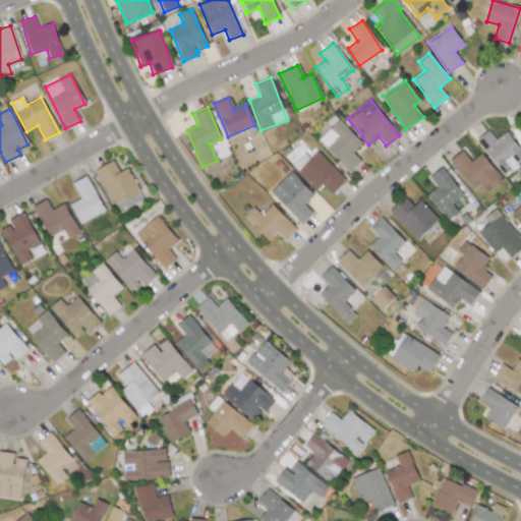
[(360,143),(339,119),(319,138),(349,172),(360,161),(352,152),(360,143)]
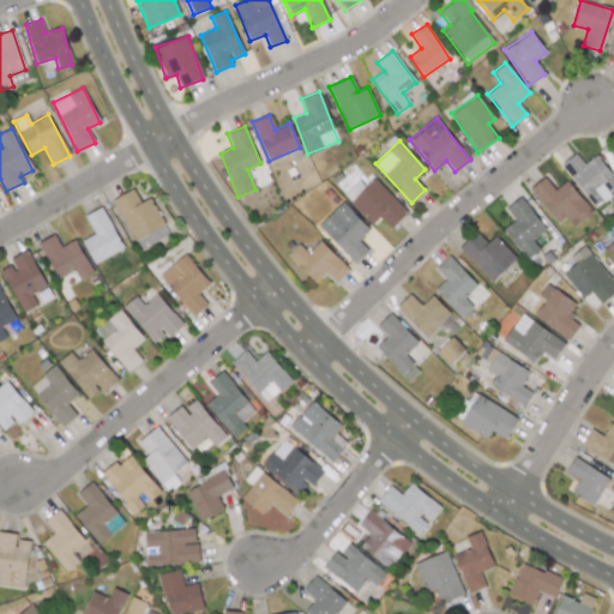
[(613,178),(596,155),(583,164),(575,154),(560,163),(593,208),(613,190),(613,178)]
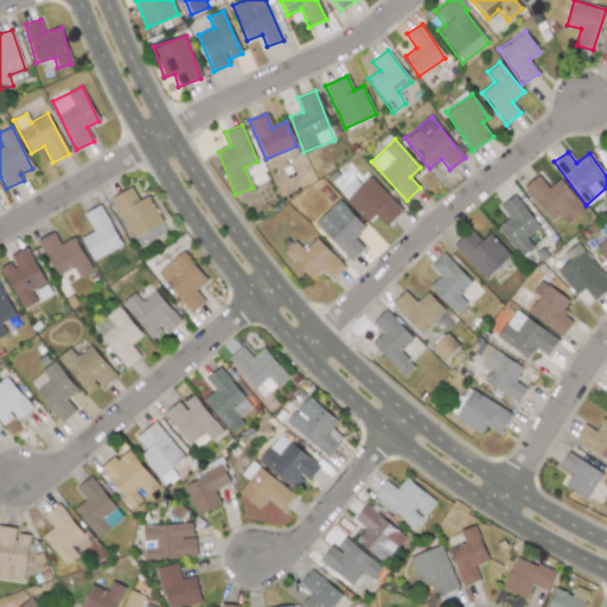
[(567,224),(585,210),(560,179),(548,187),(537,174),(523,186),(551,221),(558,215),(567,224)]
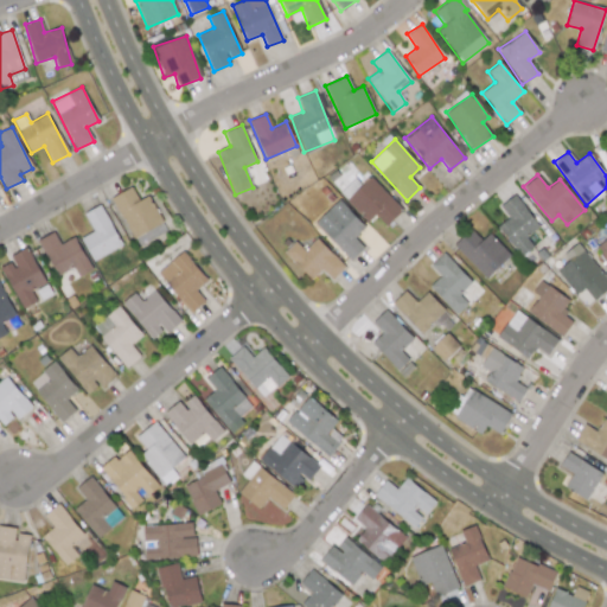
[(355,178),(339,192),(366,222),(375,215),(385,225),(402,210),(370,176),(360,184),(355,178)]
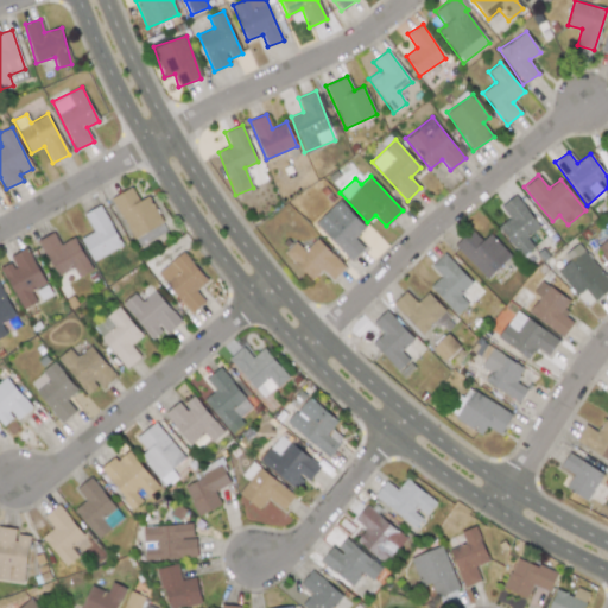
[(533,247),(526,238),(539,227),(514,195),(499,207),(508,219),(498,227),(521,257),(533,247)]
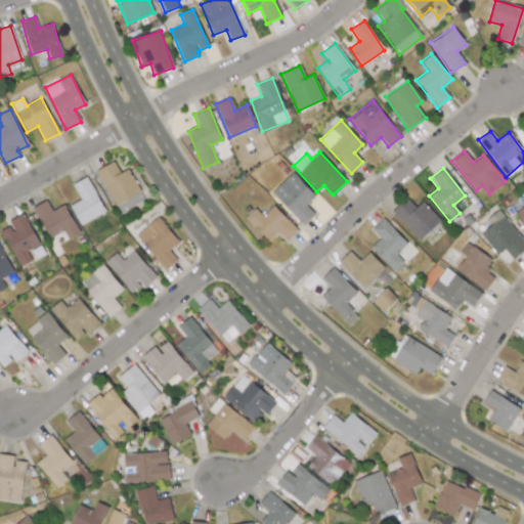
[(302,225),(313,214),(305,205),(315,195),(292,172),(271,192),(302,225)]
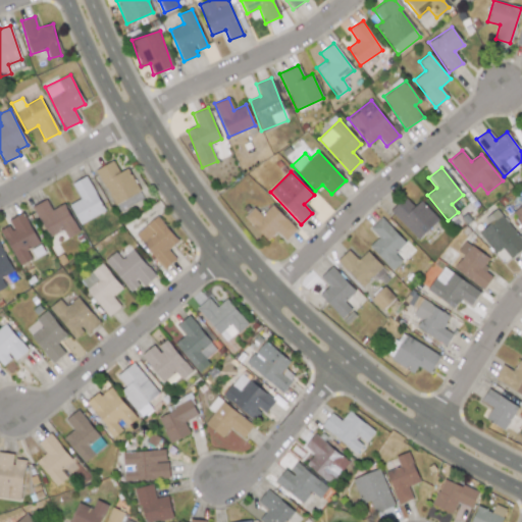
[(104,211),(87,175),(72,184),(81,199),(69,205),(80,224),(104,211)]
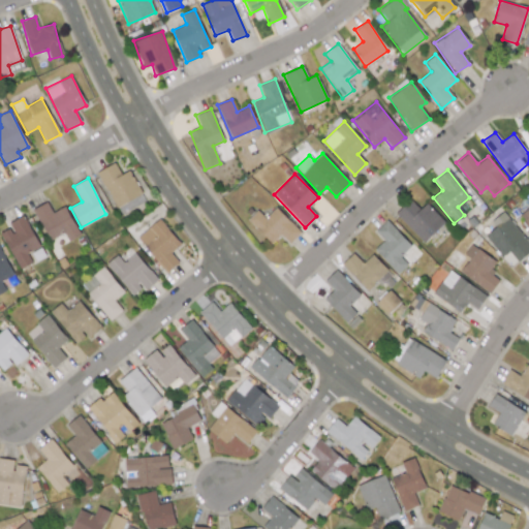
[(419,210),(410,199),(396,214),(424,243),(444,222),(426,204),(419,210)]
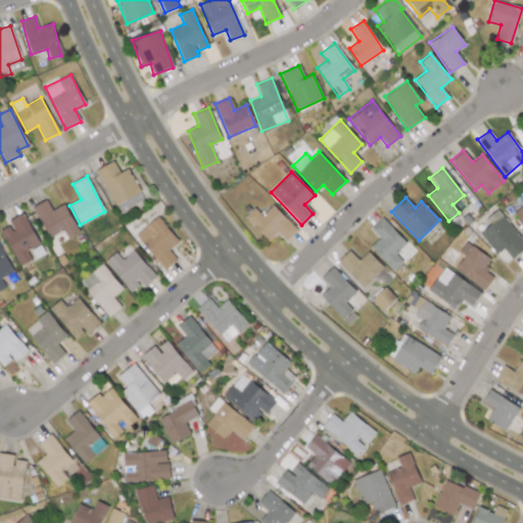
[(64,203),(51,210),(46,200),(33,206),(47,237),(63,230),(67,238),(79,233),(64,203)]
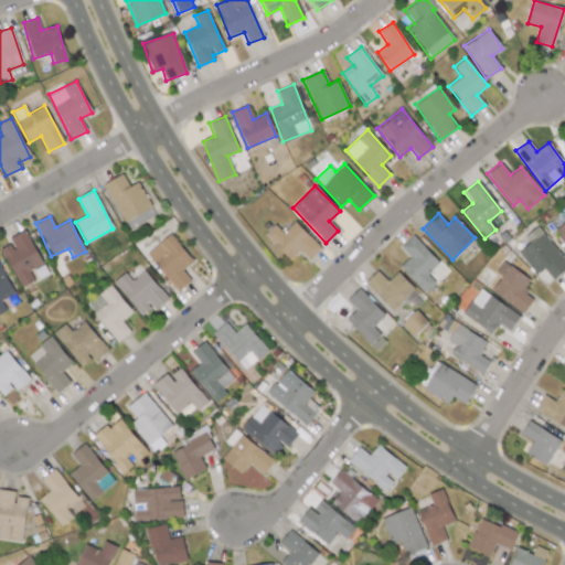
[(564,219),(553,228),(564,243),(564,219)]
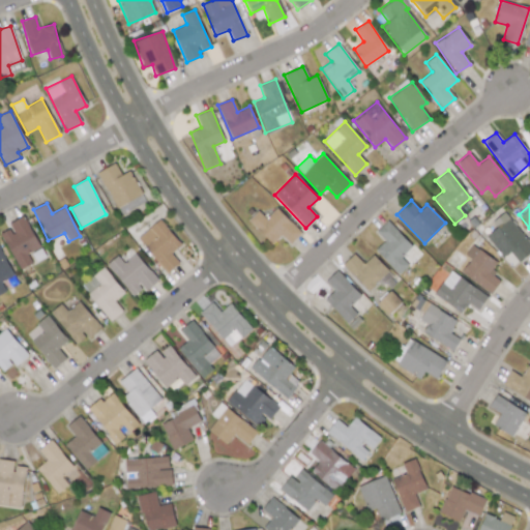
[(281,235),(290,243),(301,232),(275,208),(266,218),(257,210),(247,221),(272,244),(281,235)]
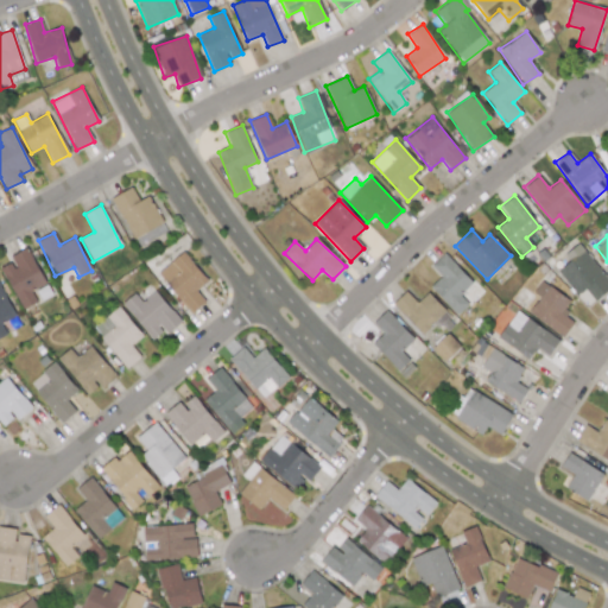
[(563,255),(568,261),(557,271),(576,296),(584,289),(595,301),(607,290),(607,280),(578,244),(563,255)]
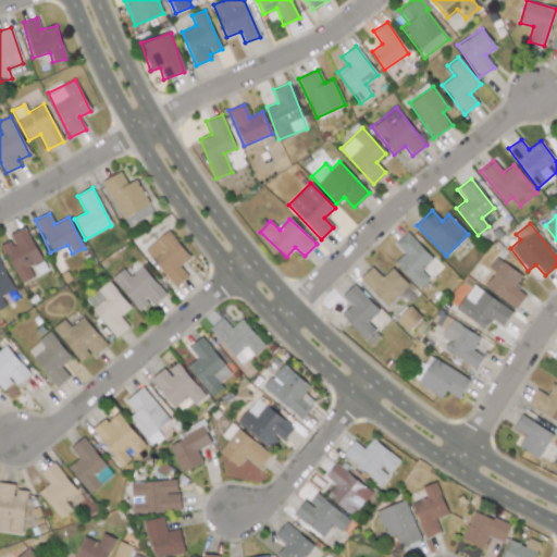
[(42,260),(25,226),(9,235),(11,239),(0,245),(21,284),(34,276),(28,267),(42,260)]
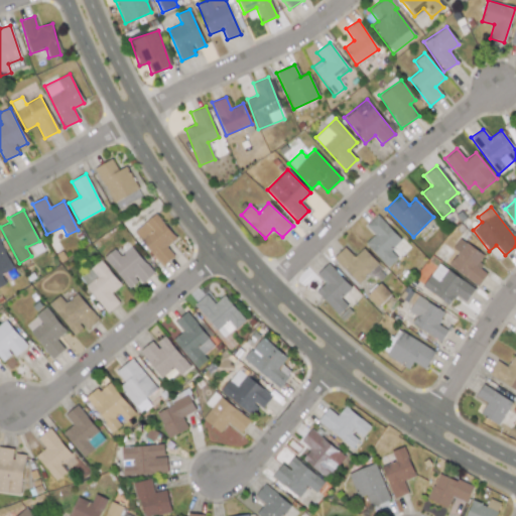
[(166,247),(176,238),(155,213),(133,232),(162,266),(173,256),(166,247)]
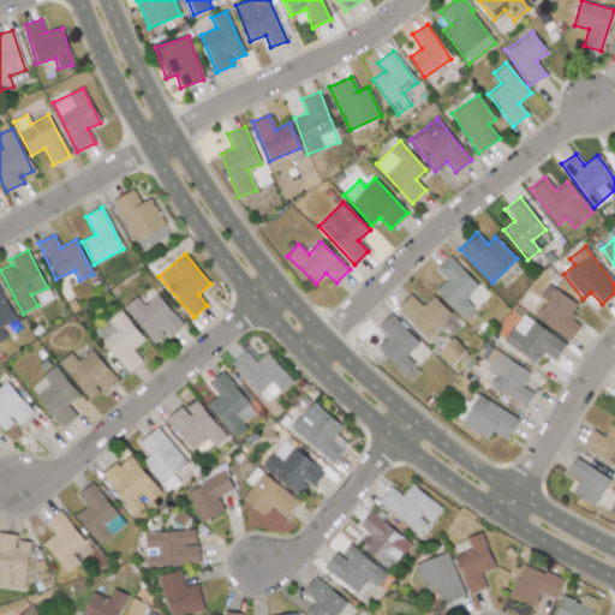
[(477,286),(449,256),(435,269),(446,280),(435,290),(461,318),(473,308),(465,298),(477,286)]
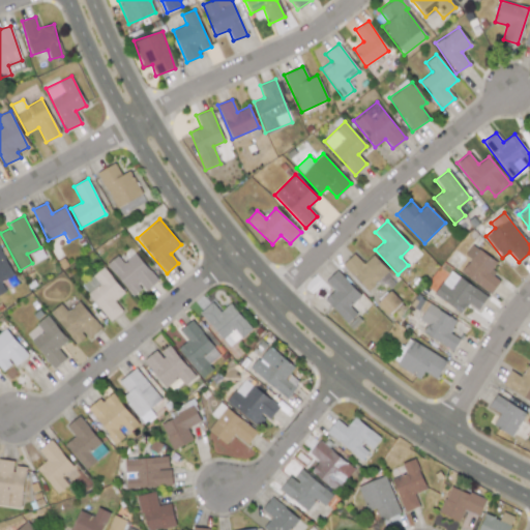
[(501,280),(490,271),(496,263),(472,244),(464,256),(470,260),(461,271),(491,294),(501,280)]
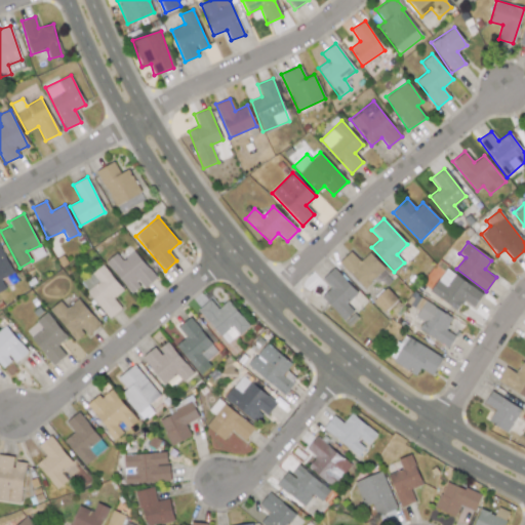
[(12,273),(0,245),(0,291),(5,289),(1,278),(12,273)]
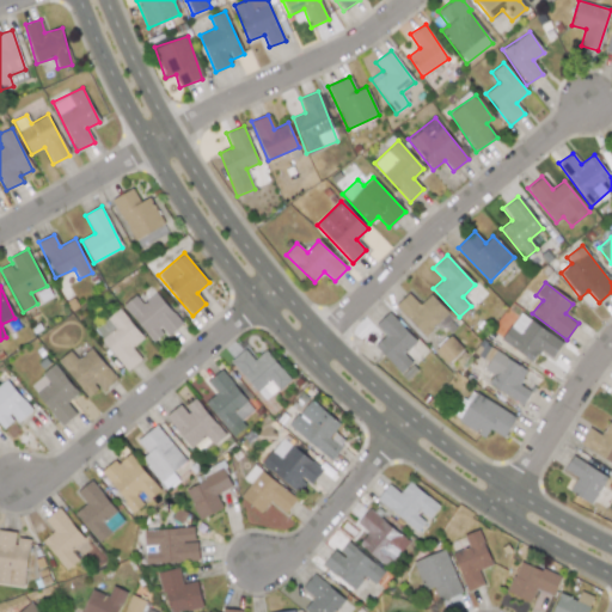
[(142,304),(135,295),(122,306),(154,341),(164,331),(169,336),(183,324),(155,293),(142,304)]
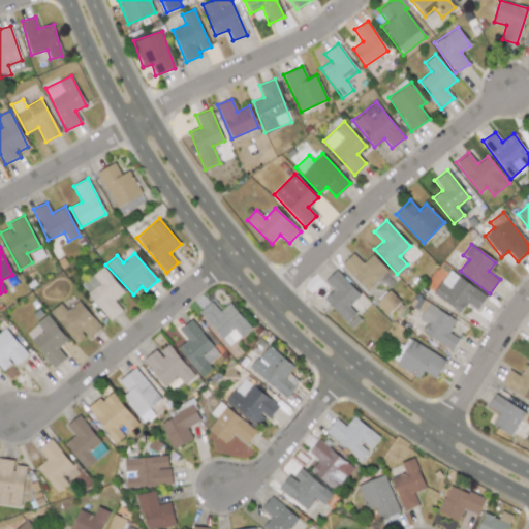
[(371,254),(364,263),(352,253),(341,265),(368,290),(387,270),(371,254)]
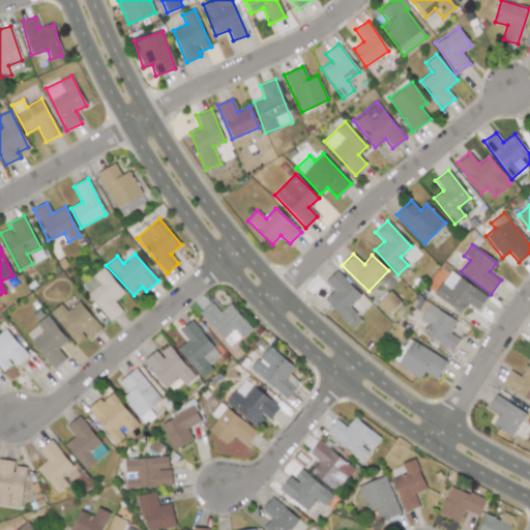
[(122,311),(114,301),(125,292),(101,266),(80,287),(111,321),(122,311)]
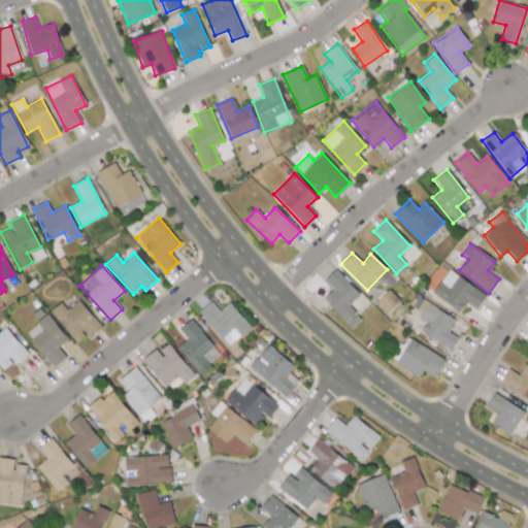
[(324,279),(332,289),(323,298),(351,328),(361,319),(348,305),(359,294),(335,269),(324,279)]
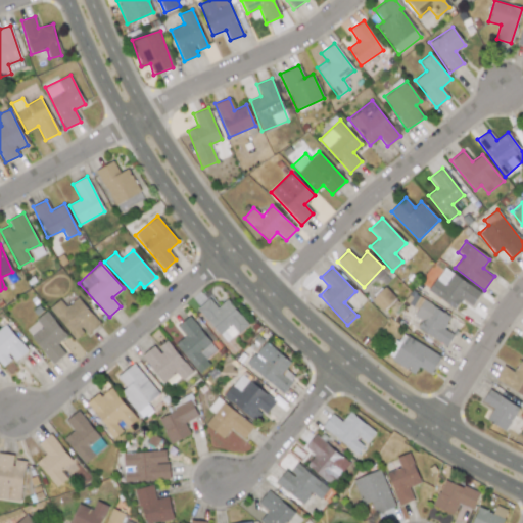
[(481,292),(443,268),(428,290),(455,308),(462,299),(472,305),(481,292)]
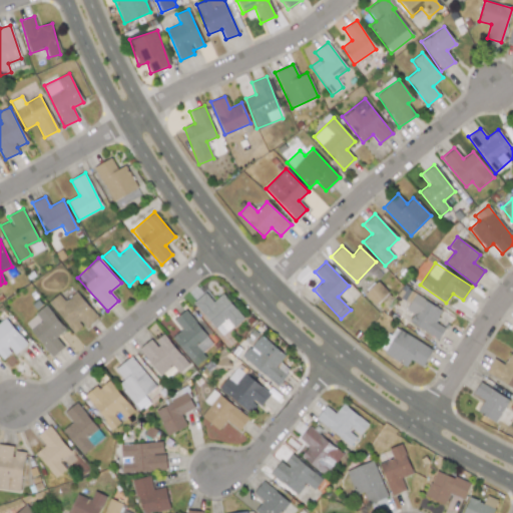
[(375,305),(388,293),(378,281),(365,294),(375,305)]
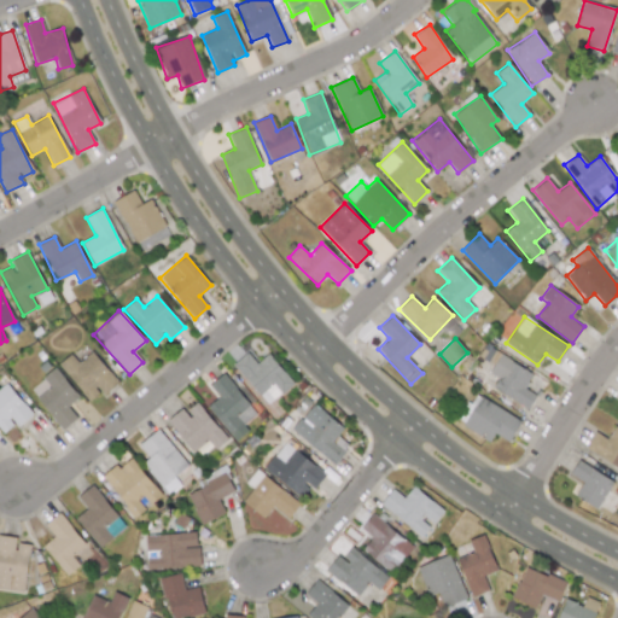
[(79,363),(70,354),(58,365),(91,401),(100,392),(104,396),(118,382),(92,351),(79,363)]
